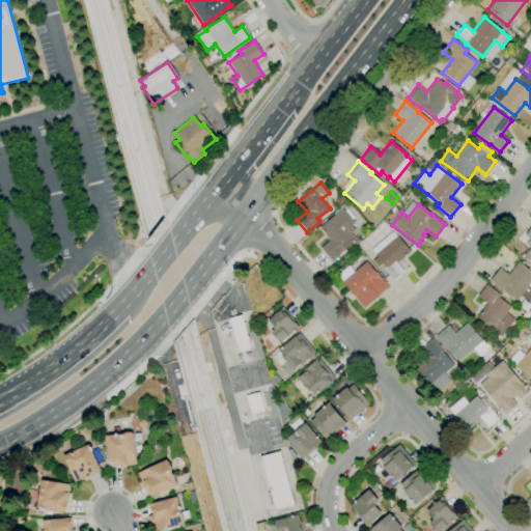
[(331,260),(320,248),(330,241),(318,227),(334,215),(332,213),(340,206),(344,211),(346,208),(354,218),(352,220),(354,223),(352,225),(355,229),(351,232),(354,238),(342,247),(356,236),(360,242),(346,252),(344,250),(331,260)]
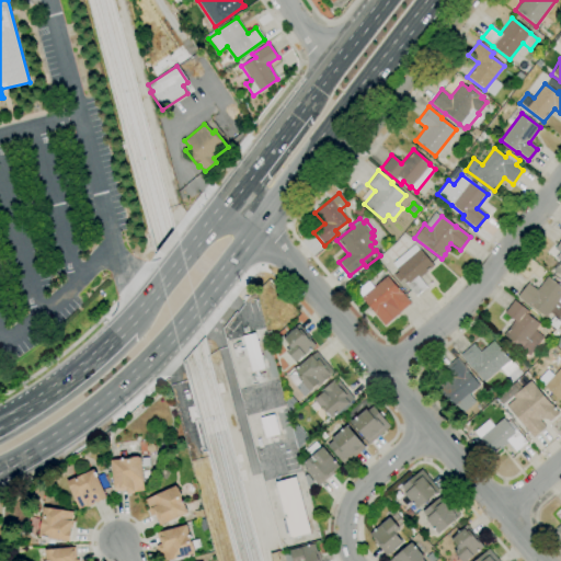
[(560,237),(552,249),(560,254),(550,270),(560,276),(560,237)]
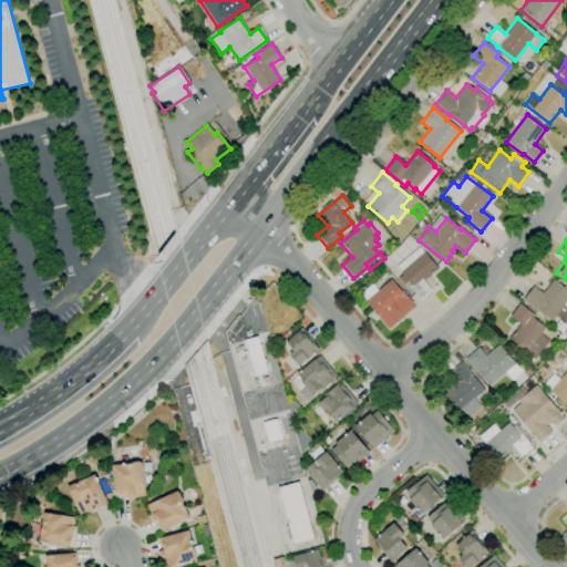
[(420,299),(409,287),(411,285),(408,281),(403,285),(398,278),(402,275),(400,272),(400,271),(397,267),(419,247),(423,251),(437,269),(423,281),(431,290),(420,299)]
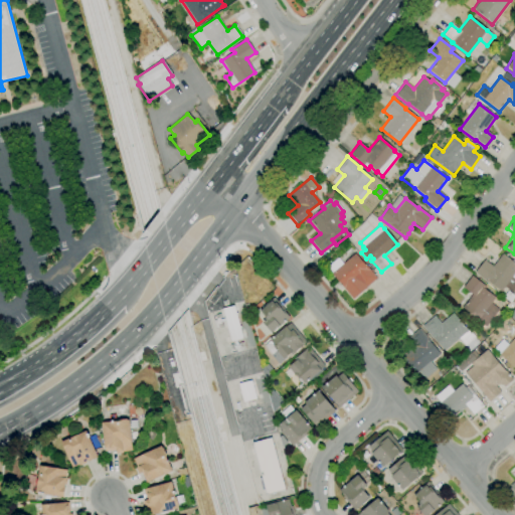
[(352,299),(331,274),(355,253),(365,267),(366,266),(376,278),(366,287),(366,288),(352,299)]
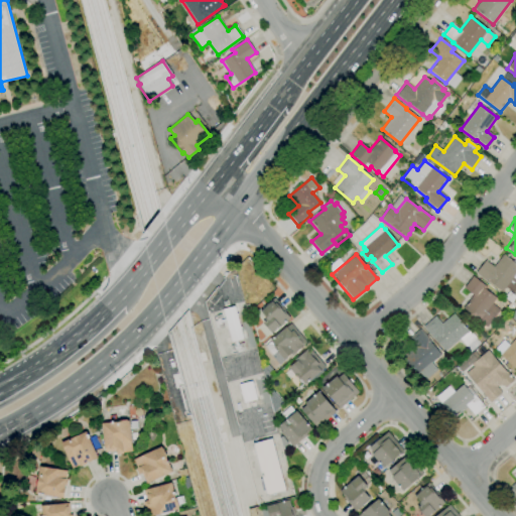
[(515,291),(514,294),(505,287),(502,292),(489,282),(488,282),(476,273),(485,260),(493,267),(503,254),(515,263),(515,291)]
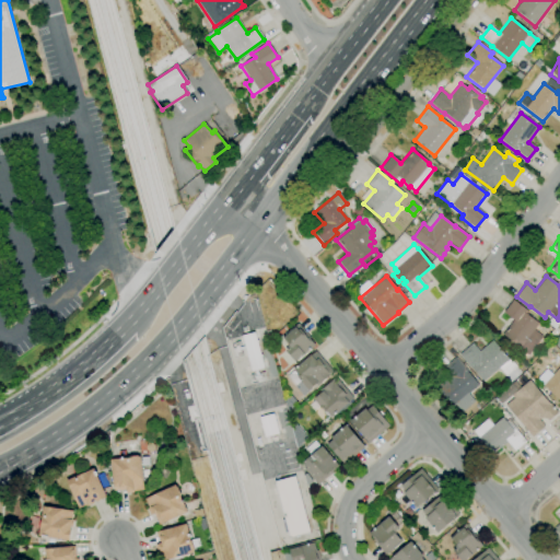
[(528,356),(520,349),(520,348),(502,335),(513,321),(503,313),(513,300),(528,312),(526,314),(538,324),(534,330),(543,337),(528,356)]
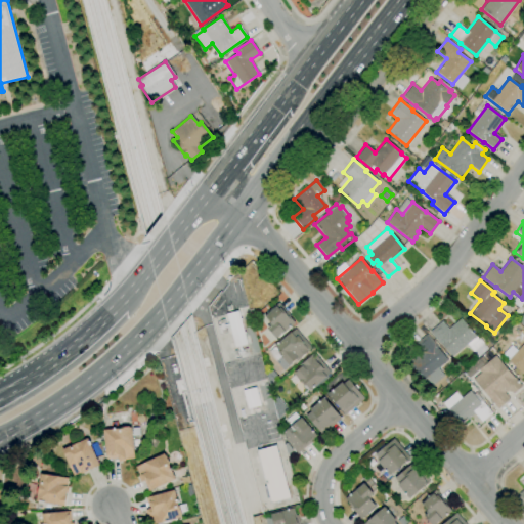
[(275,339),(266,329),(269,325),(268,323),(269,322),(264,315),(278,303),(291,316),(290,317),(295,323),(284,333),(275,339)]
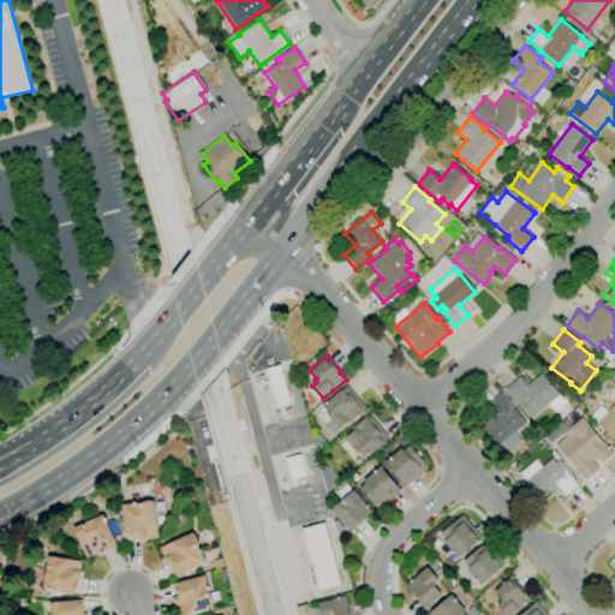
[(266,369),(279,365),(290,404),(275,407),(266,369)]
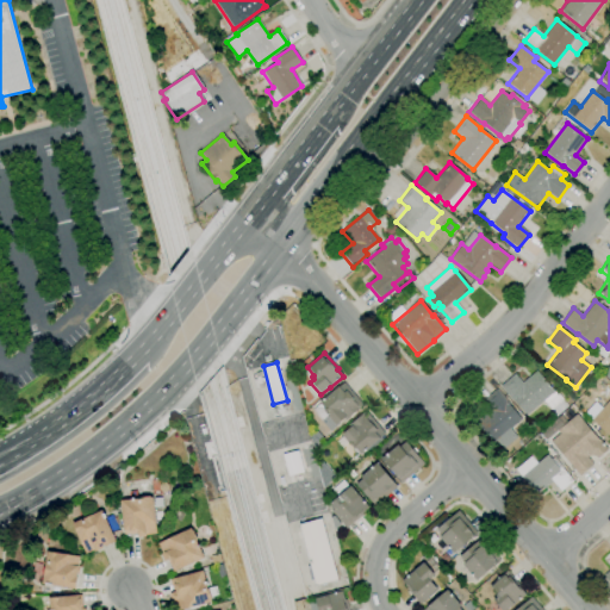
[(526,416),(500,386),(514,374),(522,384),(536,371),(553,391),(554,390),(562,399),(551,410),(543,400),(526,416)]
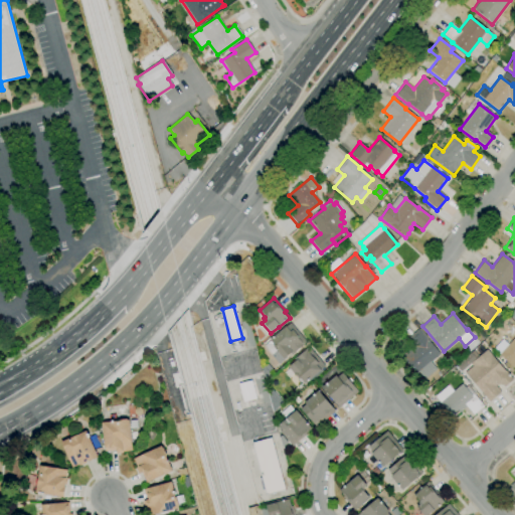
[(278,363),(272,355),(272,354),(265,346),(270,341),(270,340),(285,327),(286,327),(290,323),(306,342),(295,351),(296,352),(287,359),(285,357),(278,363)]
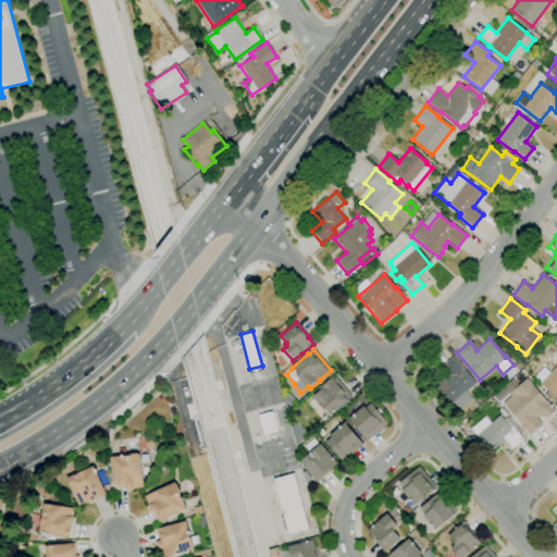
[(450,405),(434,385),(447,374),(441,367),(454,355),(466,369),(465,370),(475,383),(450,405)]
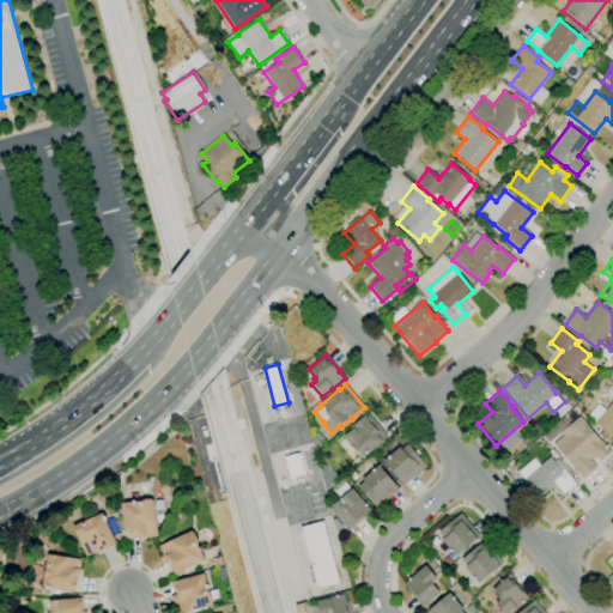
[(612,436),(612,438),(594,422),(587,416),(598,404),(605,411),(612,401),(612,436)]
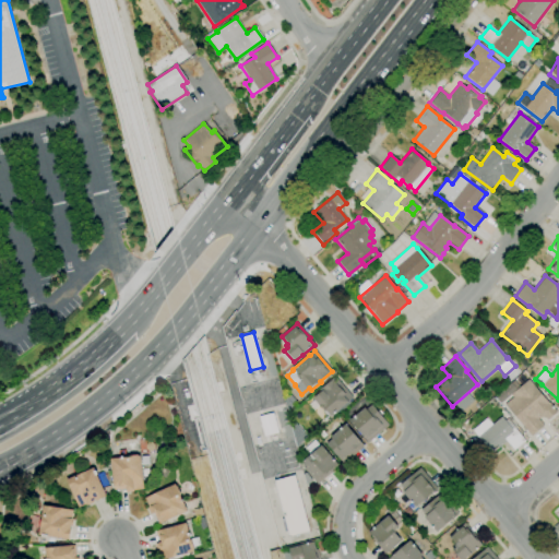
[(331,417),(325,411),(324,412),(312,399),(321,391),(320,390),(334,377),(353,397),(347,402),(331,417)]
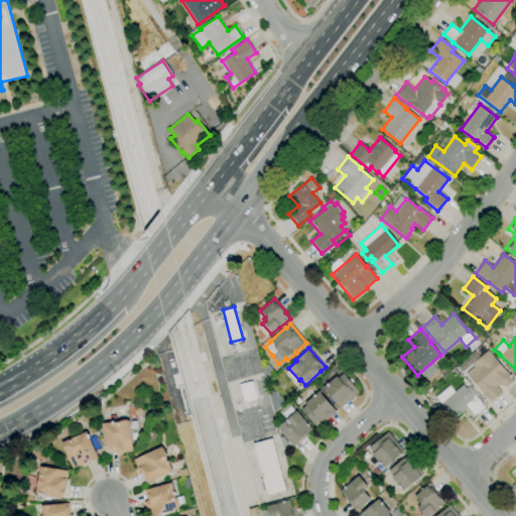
[(490,403),(466,373),(473,367),(471,365),(463,372),(458,366),(472,354),(477,360),(488,351),(506,372),(506,371),(514,380),(505,388),(503,386),(498,386),(497,385),(496,386),(502,393),(490,403)]
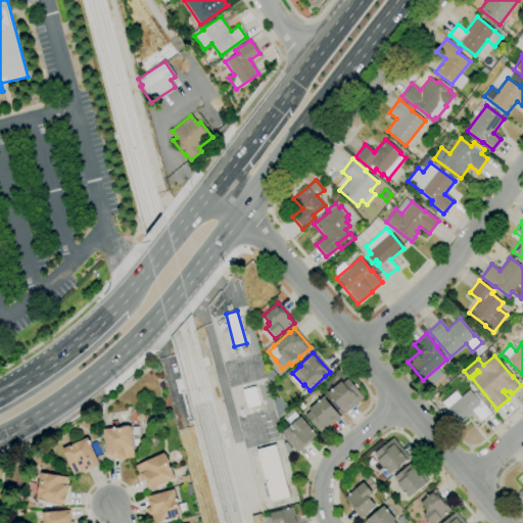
[(344,415),(341,412),(342,412),(327,393),(340,381),(342,383),(347,379),(364,398),(344,415)]
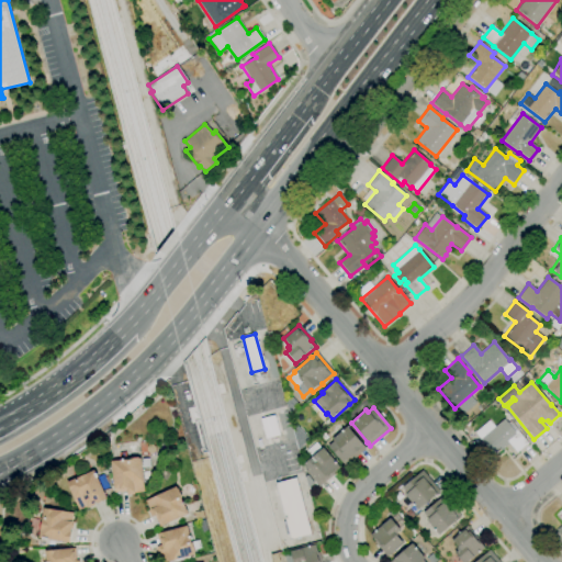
[(494,456),(474,433),(489,420),(494,427),(504,419),(507,424),(510,422),(518,430),(517,430),(527,444),(516,452),(508,444),(494,456)]
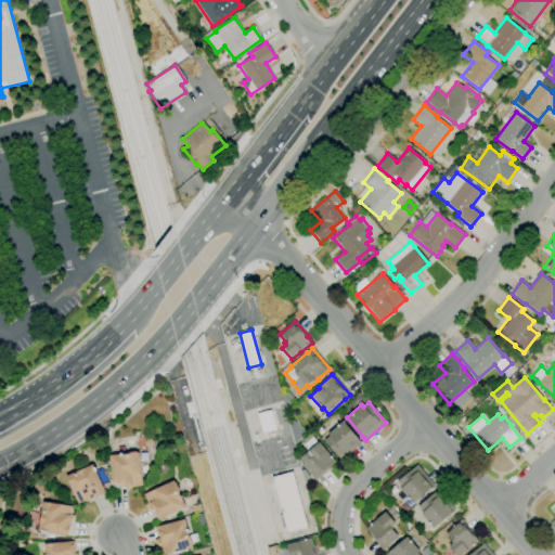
[(340,461),(323,440),(328,436),(327,434),(343,421),(361,443),(340,461)]
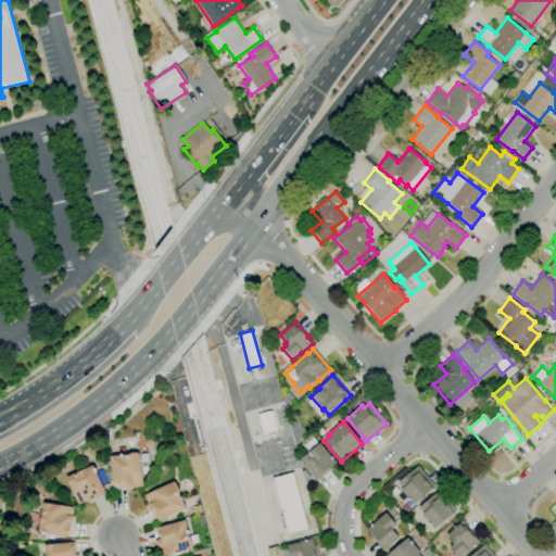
[(315,482),(302,466),(303,465),(300,459),(307,453),(319,443),(326,451),(336,463),(329,468),(330,469),(315,482)]
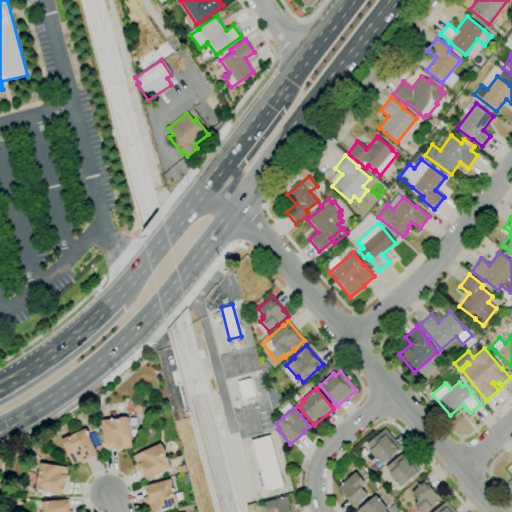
[(115,451),(114,448),(103,449),(100,421),(118,419),(118,417),(126,417),(126,418),(128,418),(131,448),(122,449),(122,451),(115,451)]
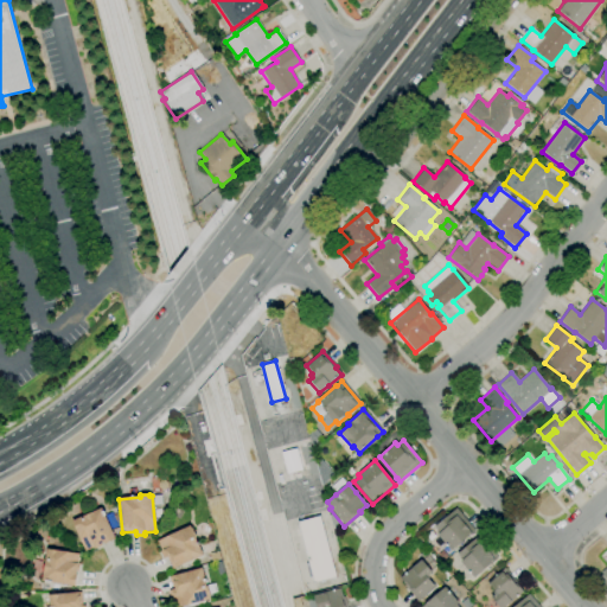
[(451,551),(436,535),(439,532),(434,526),(455,508),(474,531),(471,535),(451,551)]
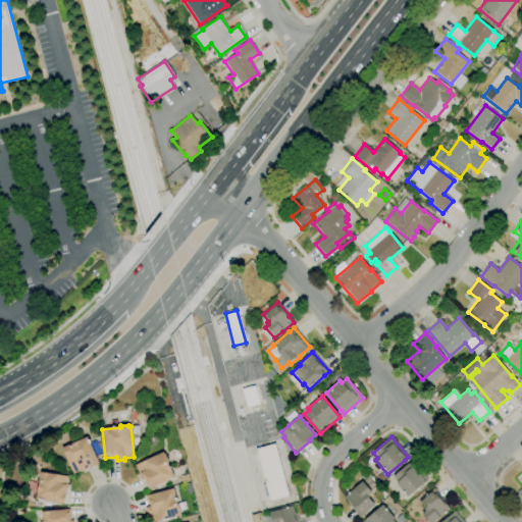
[(72,474),(61,448),(87,437),(98,464),(89,468),(89,467),(87,468),(87,470),(81,472),(80,471),(72,474)]
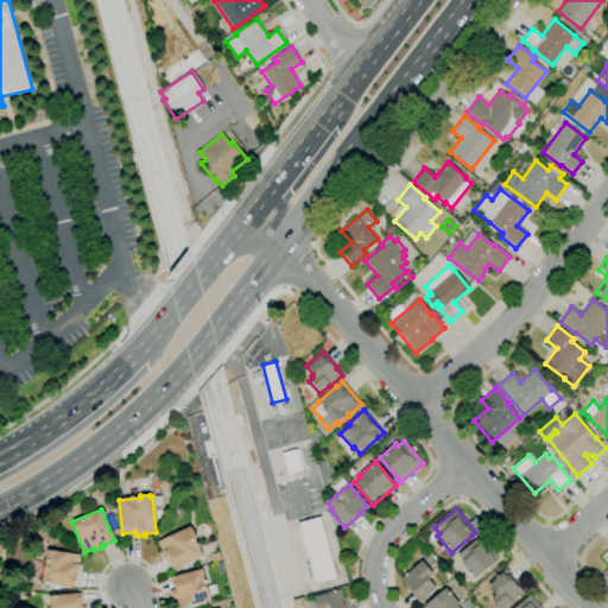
[(335,577),(318,517),(296,523),(312,583),(335,577)]
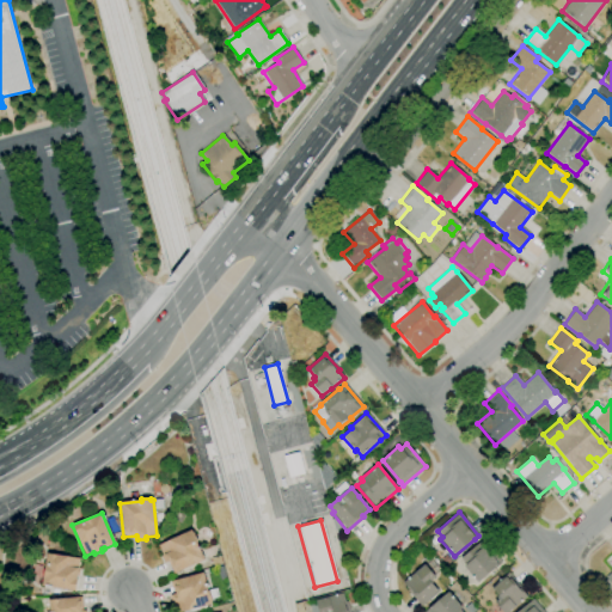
[(173,574),(167,561),(164,563),(160,556),(163,555),(158,545),(191,531),(191,532),(194,532),(197,543),(204,560),(177,573),(173,574)]
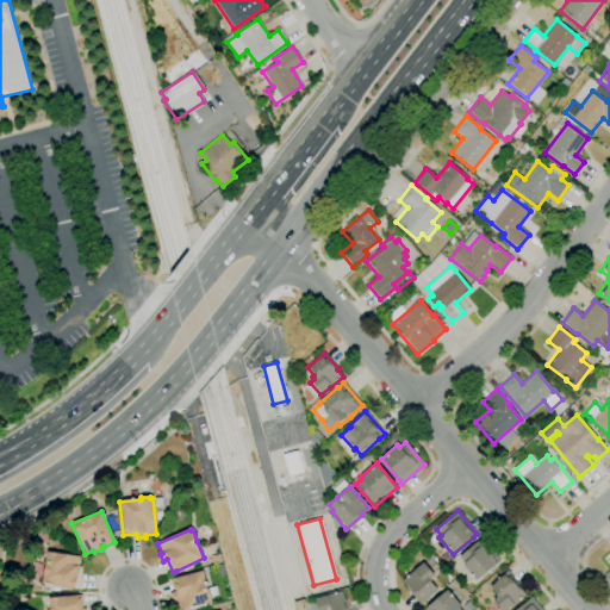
[(475,582),(462,565),(464,562),(459,556),(481,539),(500,560),(495,565),(475,582)]
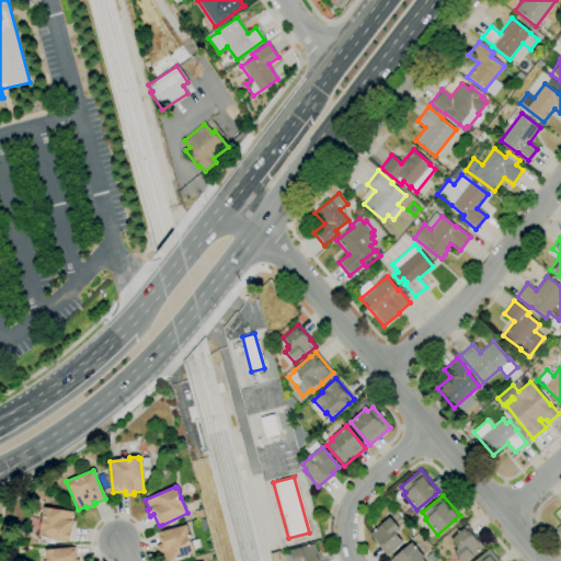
[(69,542),(38,537),(43,507),(72,512),(71,521),(72,521),(71,528),(69,542)]
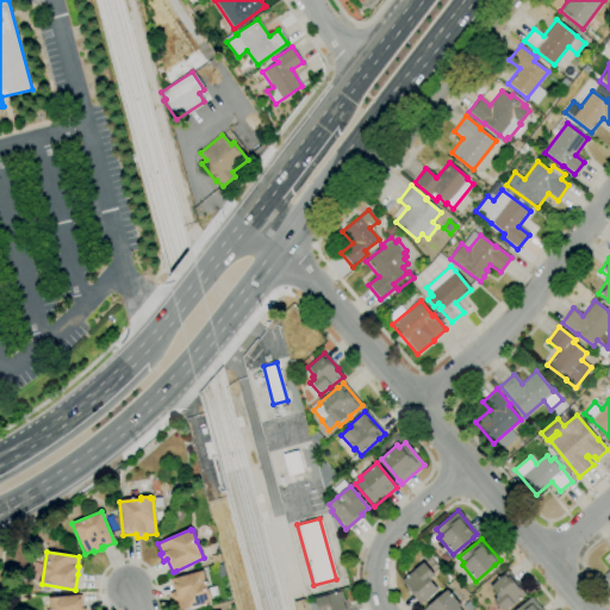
[(419,604),(405,589),(406,587),(402,582),(423,562),(434,576),(430,578),(431,580),(430,582),(434,586),(437,590),(419,604)]
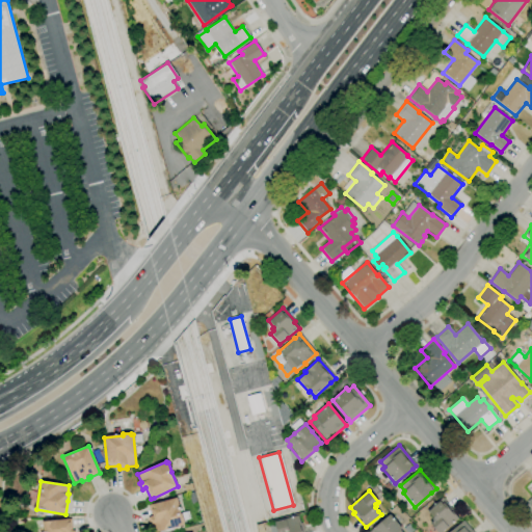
[(159,531),(152,531),(151,525),(149,525),(148,517),(153,516),(152,513),(150,513),(148,506),(177,498),(181,513),(182,513),(184,524),(183,524),(184,525),(159,531)]
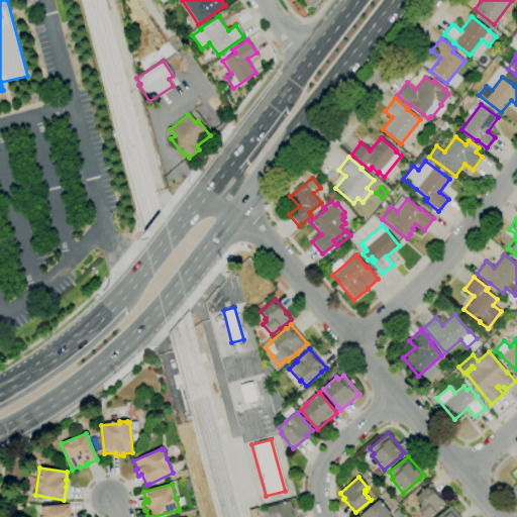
[(430,516),(424,516),(417,509),(420,506),(419,505),(421,504),(415,496),(429,484),(440,497),(439,498),(445,504),(430,516)]
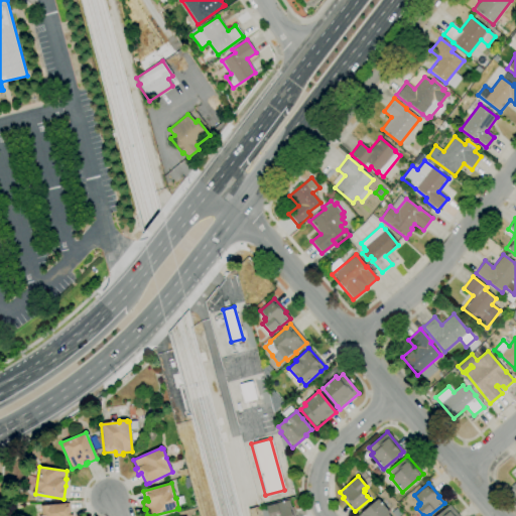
[(357,515),(378,499),(390,513),(388,514),(389,515),(357,515)]
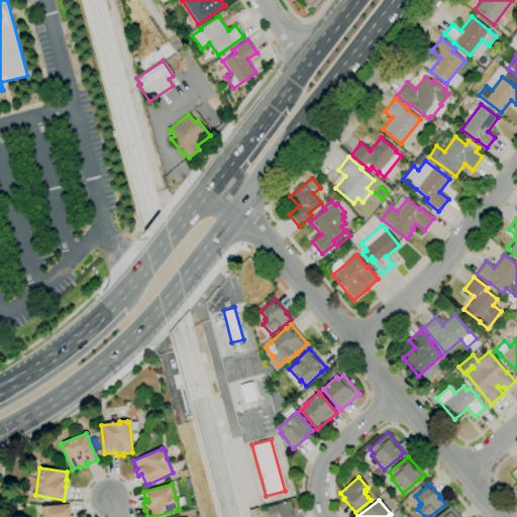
[(269,516),(267,507),(277,504),(290,501),(292,509),(293,508),(295,516),(269,516)]
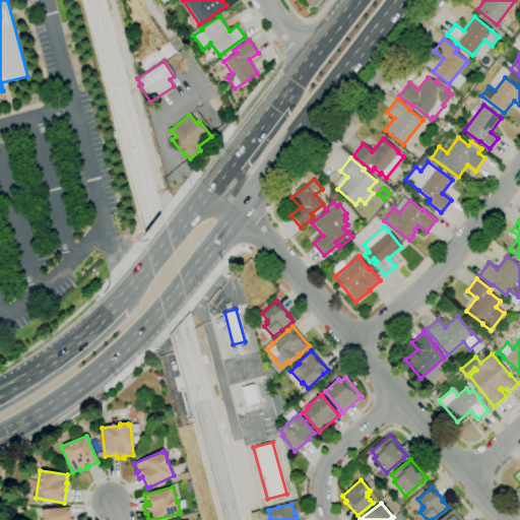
[(42,519),(42,510),(69,508),(70,519),(72,519),(42,519)]
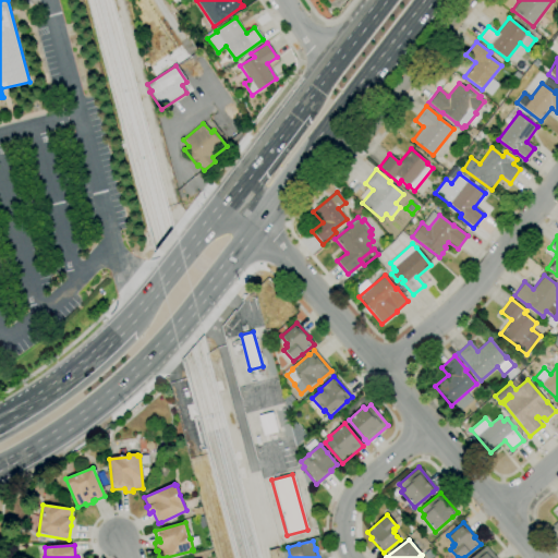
[(471,557),(485,546),(495,557),(471,557)]
